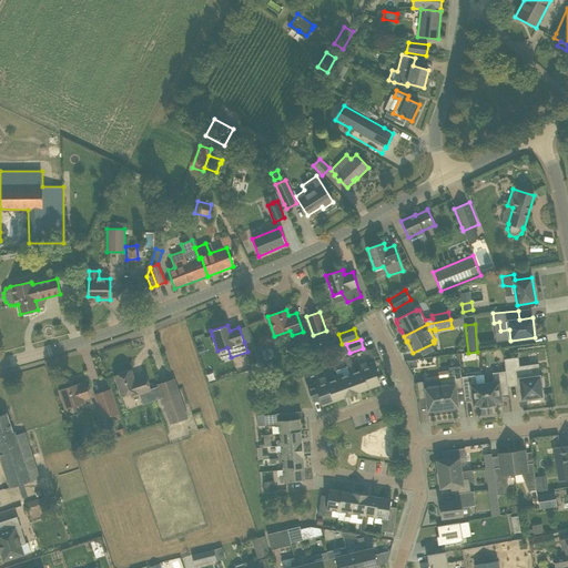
[(504,359),(506,372),(508,386),(520,384),(523,399),(530,398),(530,401),(540,399),(540,396),(541,396),(540,387),(544,386),(543,378),(539,378),(539,376),(537,377),(537,374),(530,375),(529,365),(518,367),(517,357),(504,359)]
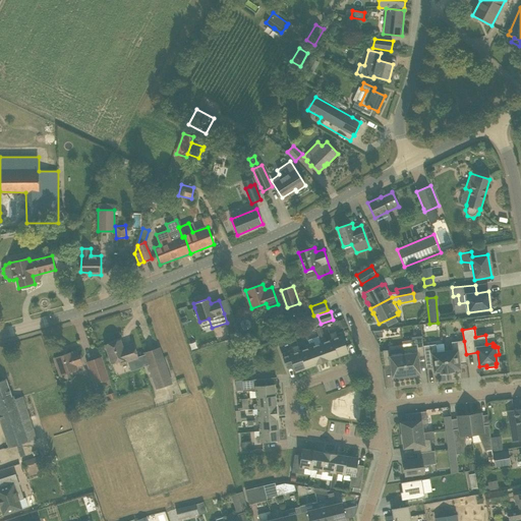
[(238,336),(236,330),(229,332),(231,338),(238,336)]
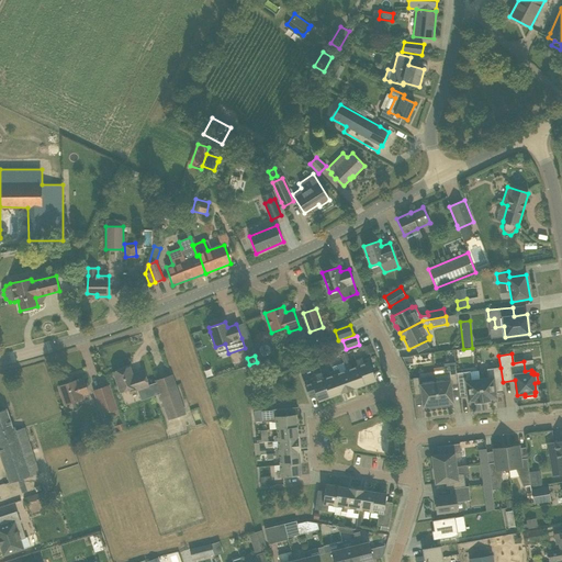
[(364,363),(358,366),(364,384),(377,380),(368,358),(362,360),(364,363)]
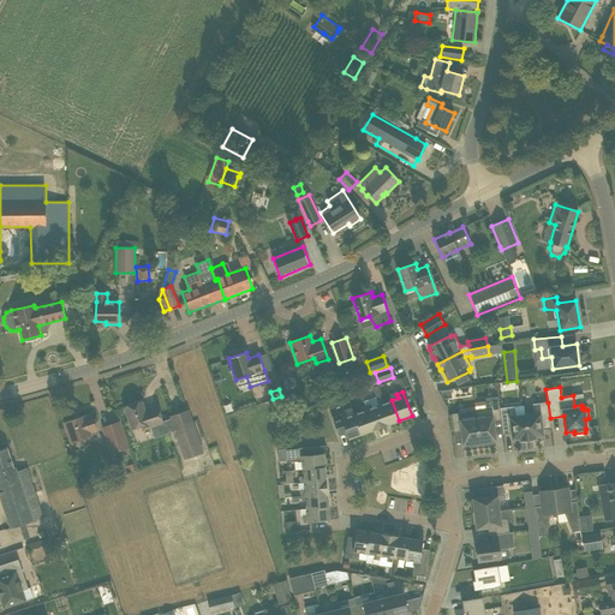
[(387,425),(399,421),(392,400),(384,404),(383,399),(377,400),(380,405),(387,425)]
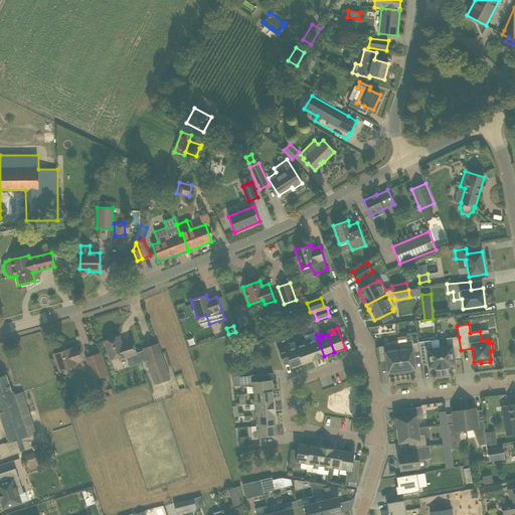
[(137,354),(136,353),(132,340),(122,343),(119,336),(105,341),(111,359),(118,356),(119,360),(137,354)]
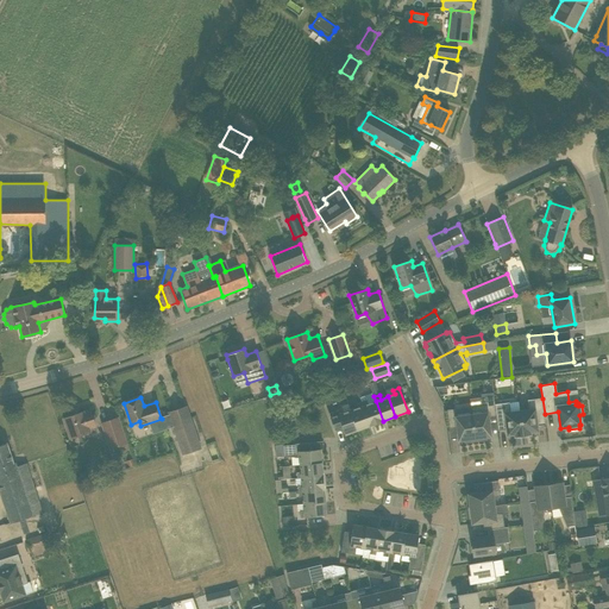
[(520,412),(523,435),(531,434),(531,432),(538,431),(537,425),(546,424),(545,414),(542,399),(528,400),(529,410),(520,412)]
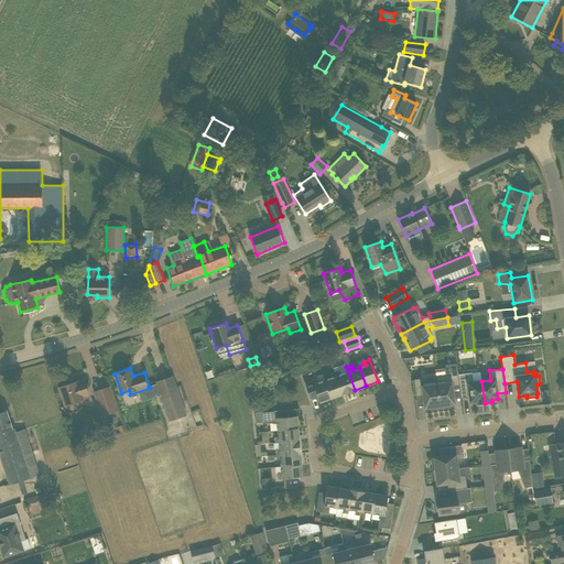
[(355,390),(348,371),(342,373),(339,370),(335,371),(343,394),(355,390)]
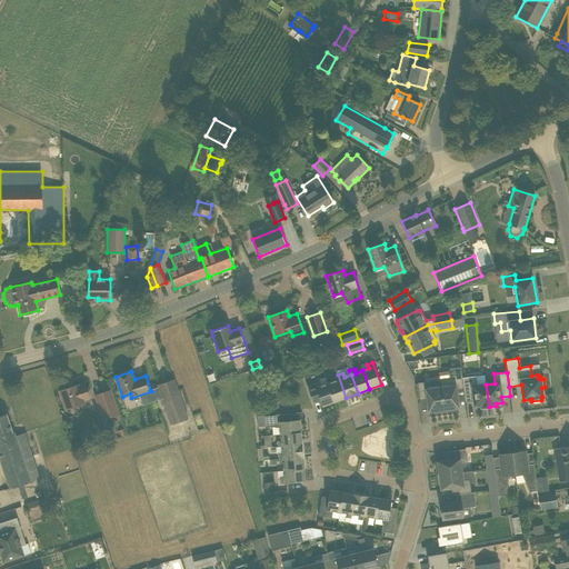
[(440,380),(445,412),(455,411),(455,408),(459,408),(457,390),(465,389),(462,378),(462,373),(453,375),(455,378),(440,380)]
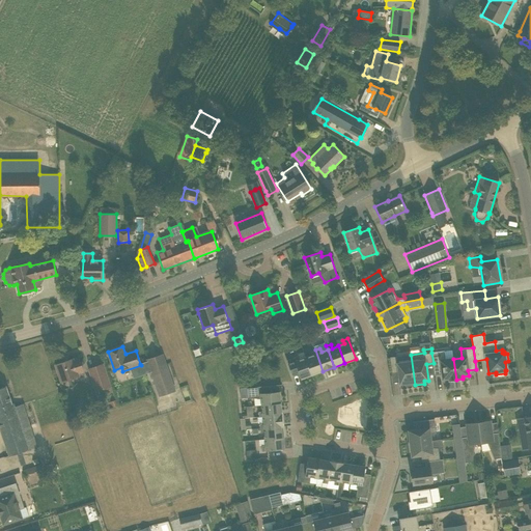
[(312,356),(306,358),(312,374),(323,371),(315,350),(310,352),(312,356)]
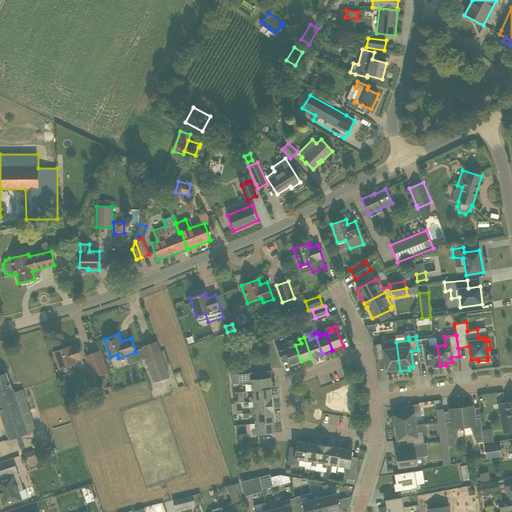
[(440,366),(437,346),(429,347),(428,338),(416,340),(418,350),(419,362),(426,361),(427,365),(433,364),(434,367),(440,366)]
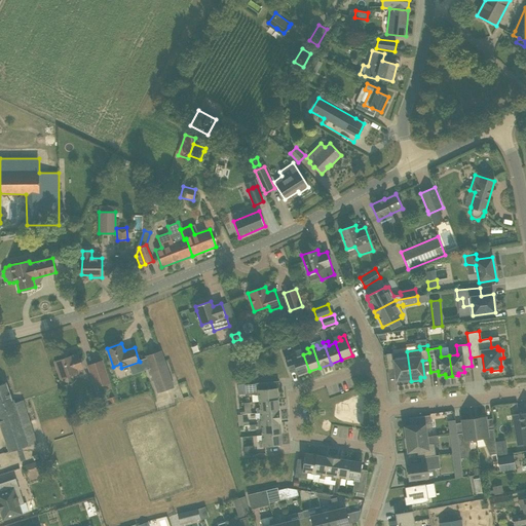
[(91,361),(102,359),(100,349),(89,352),(91,361)]
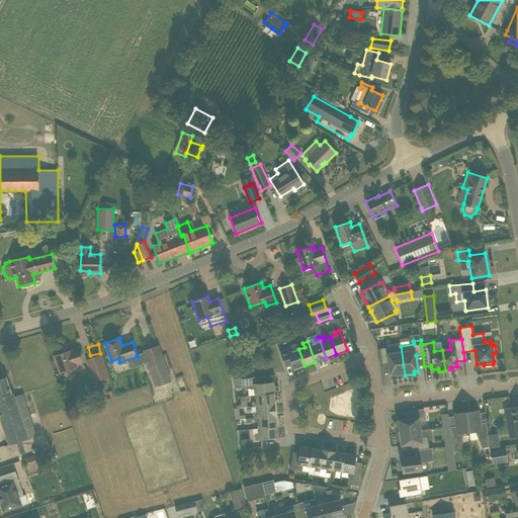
[(396,376),(405,375),(401,346),(380,348),(382,364),(389,363),(391,375),(396,374),(396,376)]
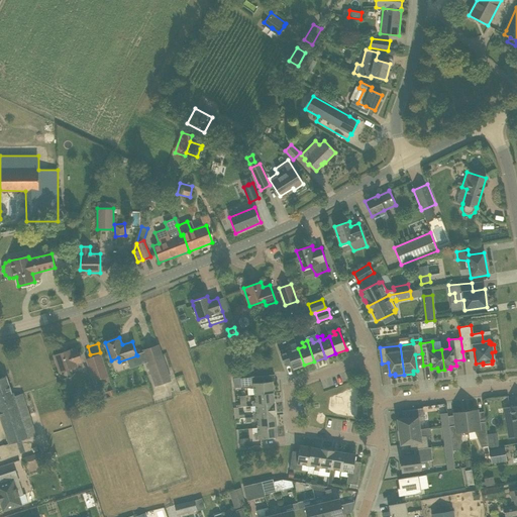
[(304,365),(298,348),(292,350),(291,346),(280,350),(285,365),(291,363),(293,369),(304,365)]
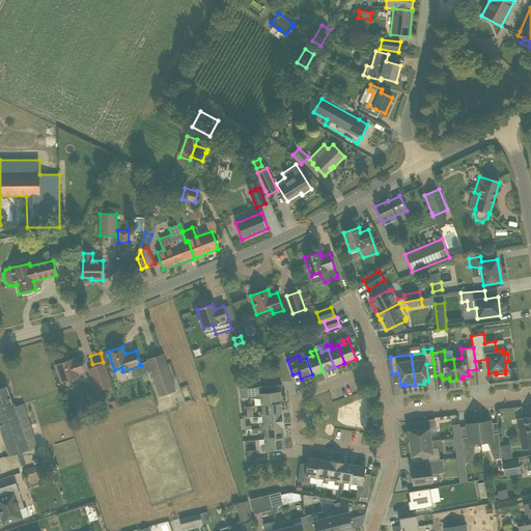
[(84,371),(79,358),(74,360),(73,359),(56,364),(61,382),(79,375),(78,373),(84,371)]
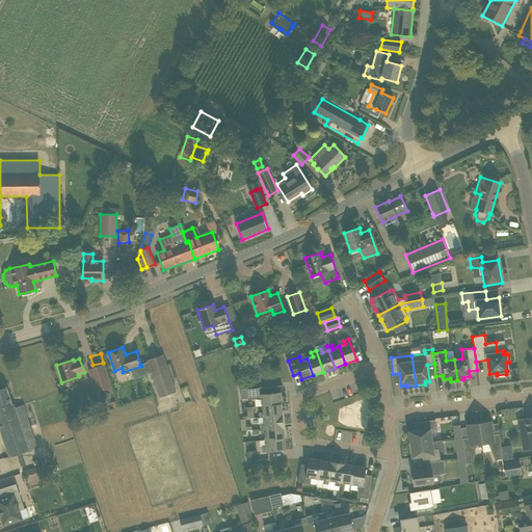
[(110,388),(106,375),(103,365),(89,370),(97,393),(110,388)]
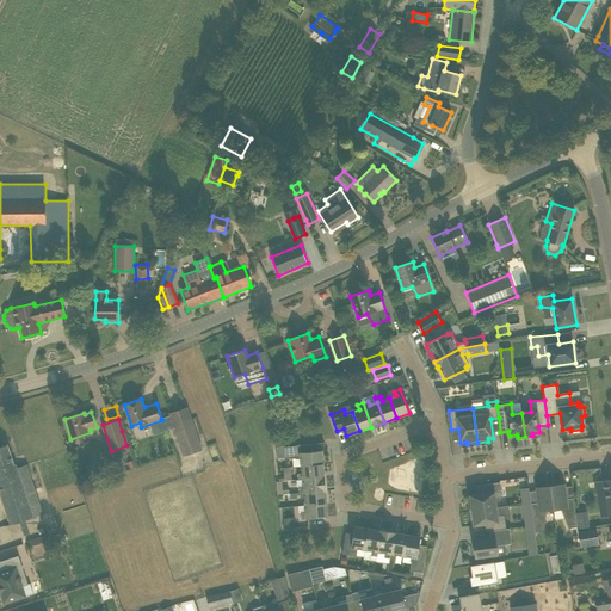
[(202,449),(197,434),(192,421),(174,427),(184,456),(202,449)]
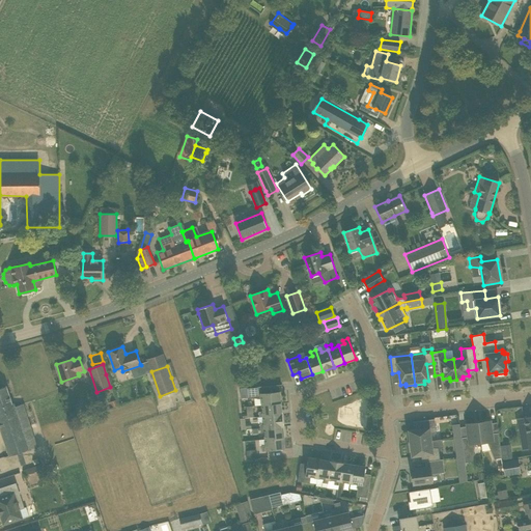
[(12,403),(9,396),(6,386),(0,388),(0,427),(9,456),(37,447),(23,403),(15,407),(14,403),(12,403)]
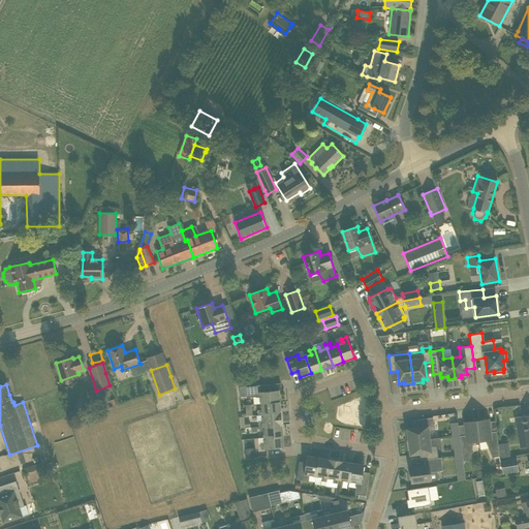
[(272,391),(271,384),(246,386),(247,398),(260,396),(261,403),(279,402),(278,390),(272,391)]
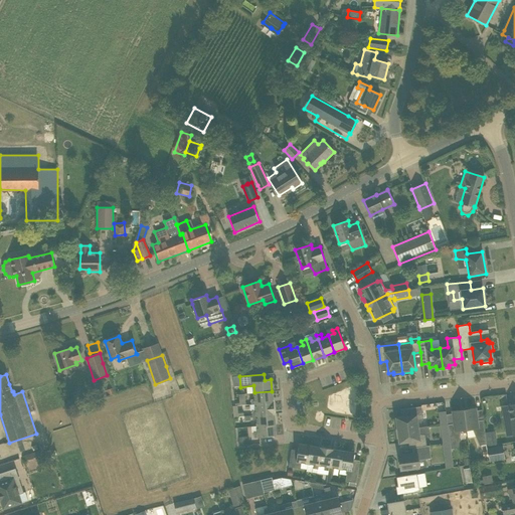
[(255,403),(273,402),(272,391),(254,392),(254,398),(250,399),(251,404),(255,403)]
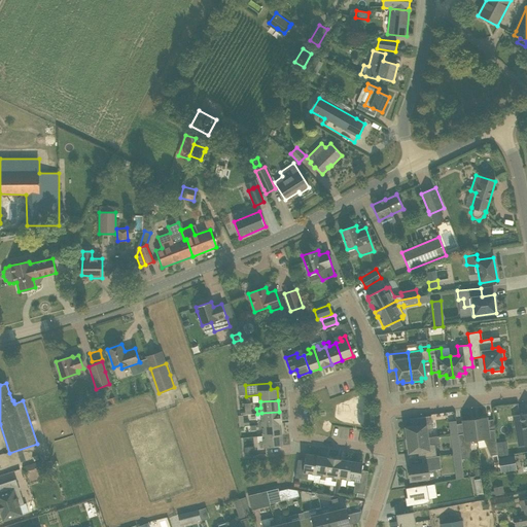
[(258,425),(280,423),(279,412),(261,413),(261,420),(257,420),(258,425)]
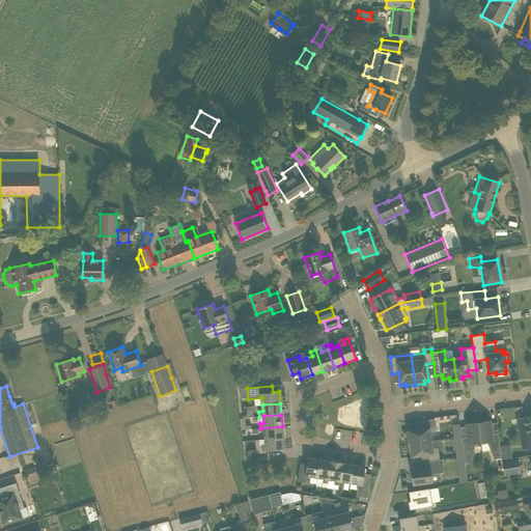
[(409,430),(410,444),(431,441),(430,434),(437,432),(435,419),(420,421),(421,428),(409,430)]
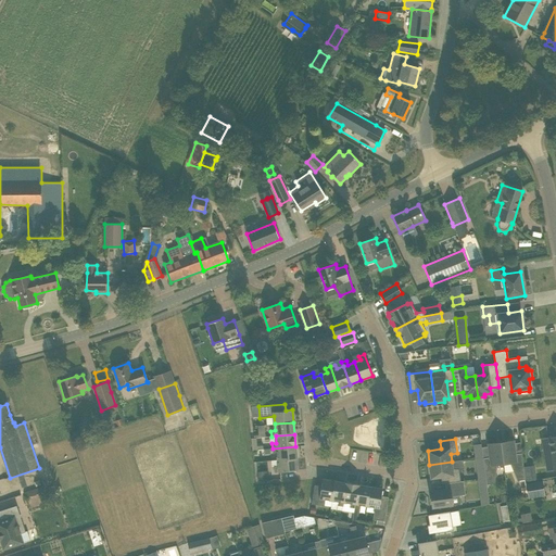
[(514,441),(501,442),(504,464),(509,463),(517,480),(526,479),(522,453),(515,454),(514,441)]
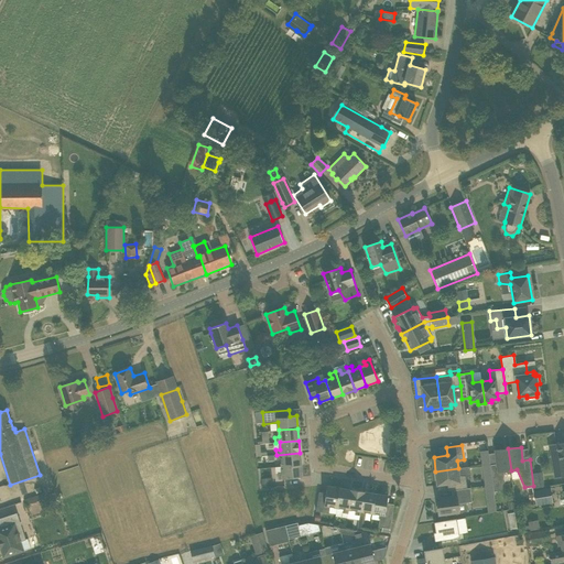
[(505,472),(511,470),(508,448),(496,451),(497,464),(490,465),(494,491),(502,490),(505,472)]
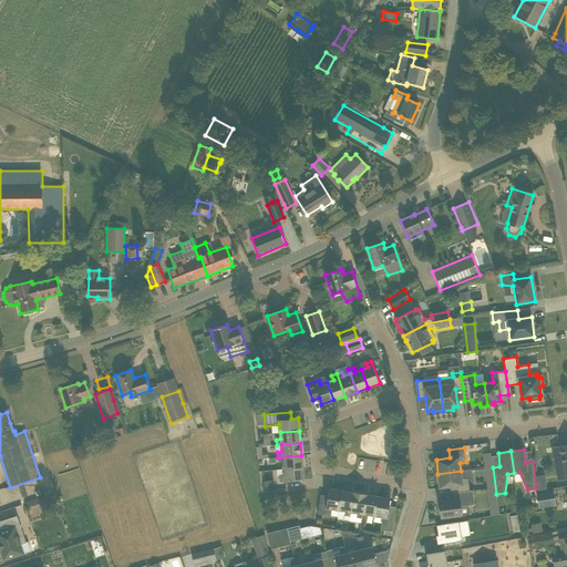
[(284,468),(302,467),(301,455),(278,457),(278,462),(282,462),(284,468)]
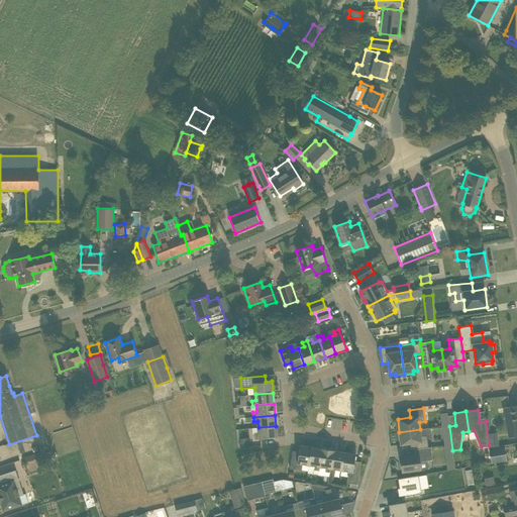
[(442,427),(449,426),(448,418),(441,419),(442,427)]
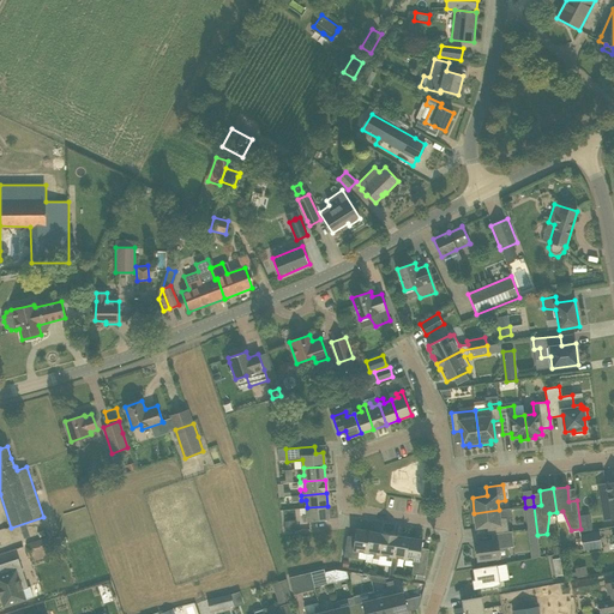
[(327,506),(307,507),(307,515),(302,516),(304,522),(329,519),(327,506)]
